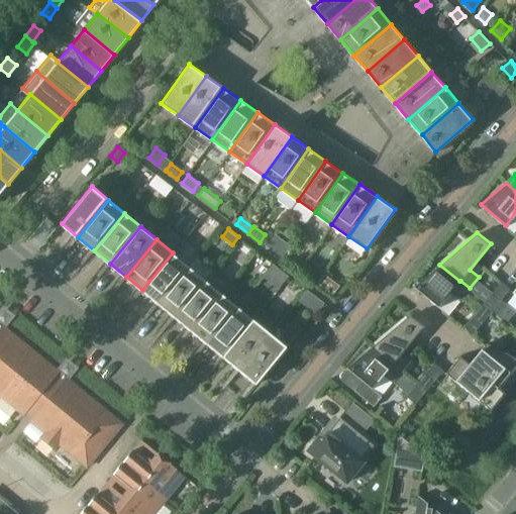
[(189,266),(173,252),(142,290),(159,303),(189,266)]
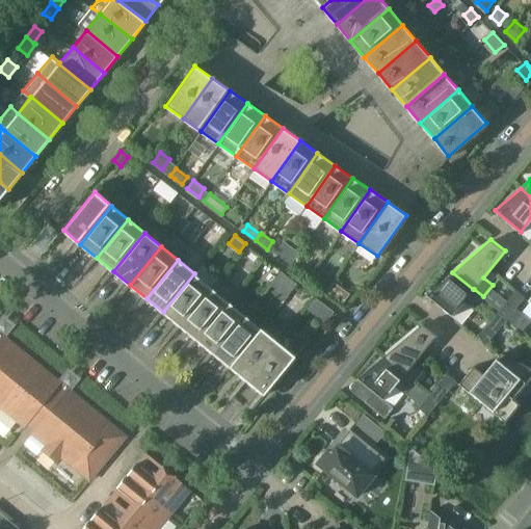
[(308,279),(316,285),(322,275),(314,269),(308,279)]
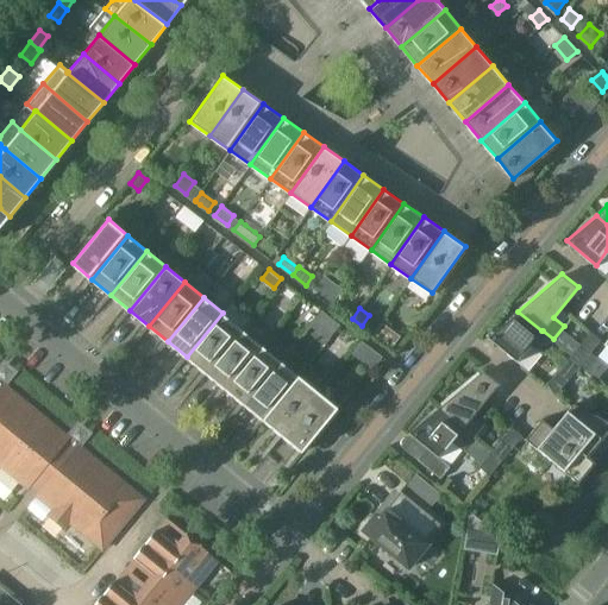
[(541,331),(518,312),(488,336),(518,360),(531,344),(543,353),(553,340),(553,339),(543,331),(541,331)]
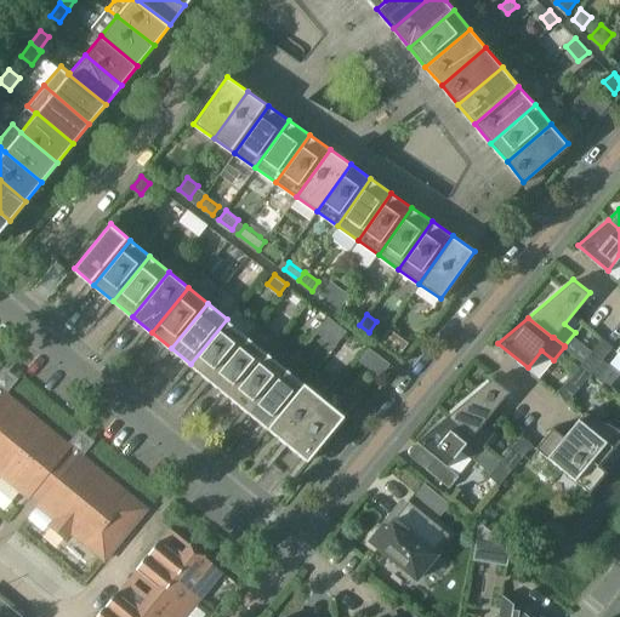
[(191,364),(210,380),(246,335),(227,319),(191,364)]
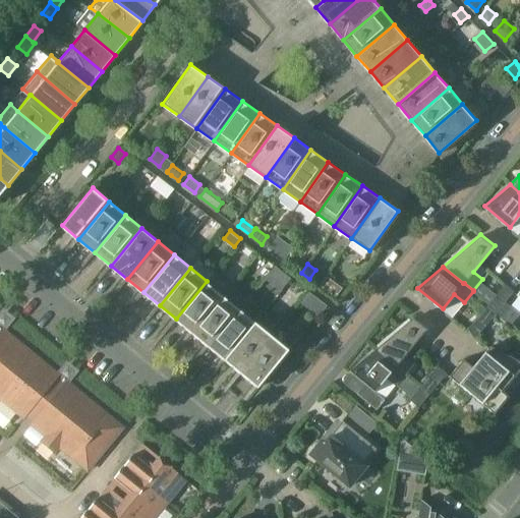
[(192,332),(223,294),(207,281),(176,319),(192,332)]
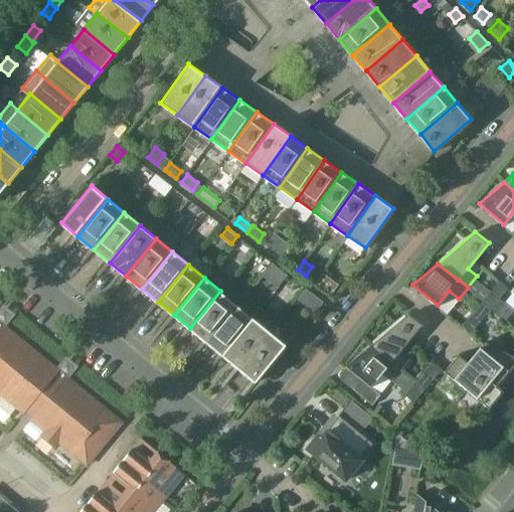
[(492,289),(501,296),(508,287),(500,279),(492,289)]
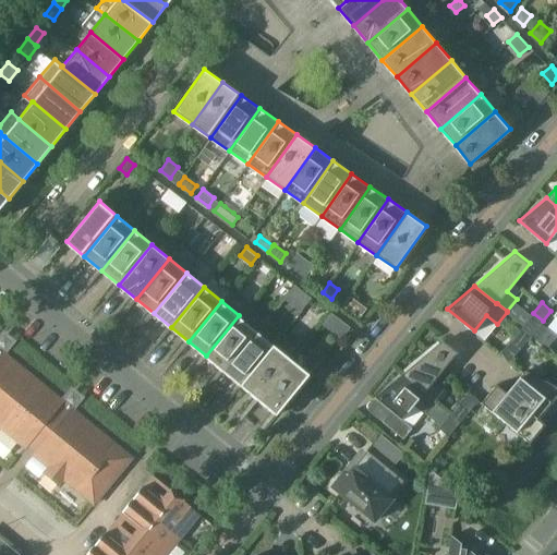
[(531,335),(543,321),(533,313),(521,327),(531,335)]
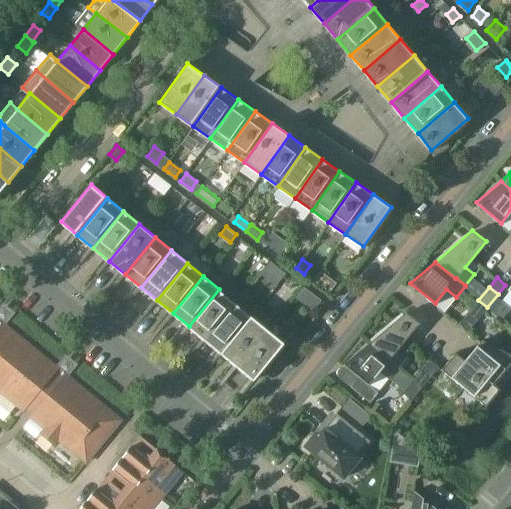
[(189,326),(205,340),(235,302),(219,289),(189,326)]
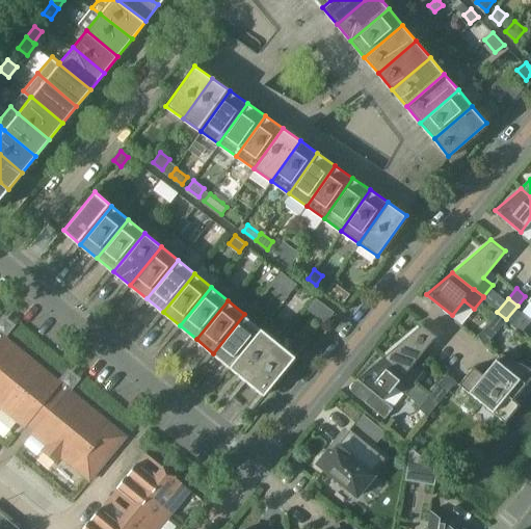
[(486,324),(496,332),(506,319),(497,312),(486,324)]
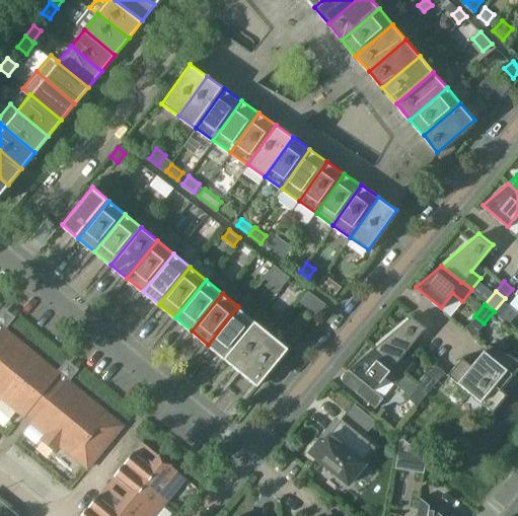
[(224,358),(254,320),(238,306),(208,345),(224,358)]
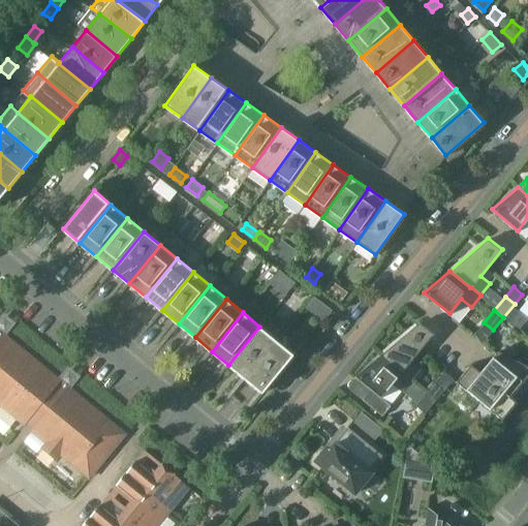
[(420,321),(381,353),(412,379),(422,368),(411,360),(434,333),(420,321)]
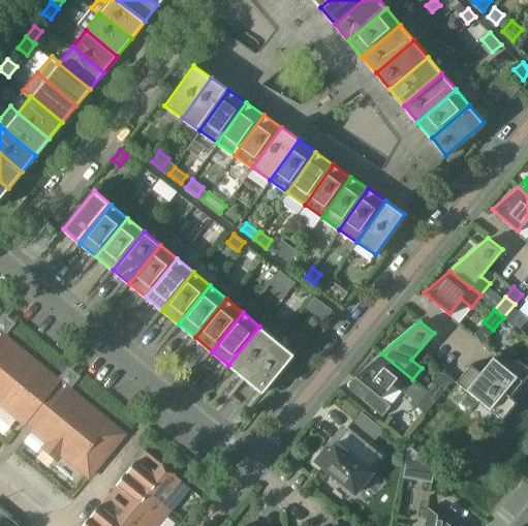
[(484,341),(493,330),(484,322),(474,334),(484,341)]
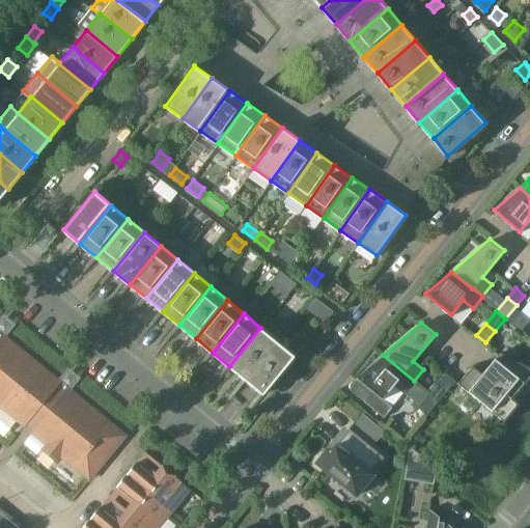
[(229,366),(246,380),(277,341),(260,328),(229,366)]
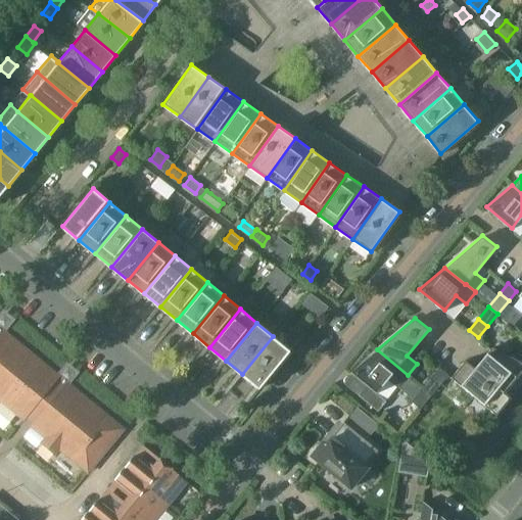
[(89,470),(124,427),(67,380),(64,384),(56,378),(60,374),(3,328),(0,332),(0,331),(0,396),(25,417),(28,413),(36,419),(33,423),(47,436),(43,441),(55,452),(59,446),(89,470)]
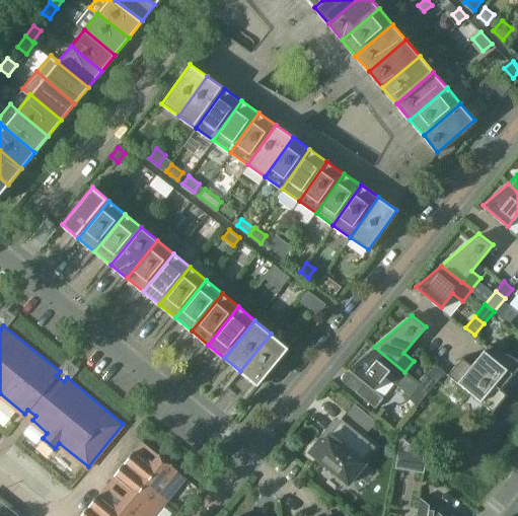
[(257,384),(288,347),(271,334),(240,371),(257,384)]
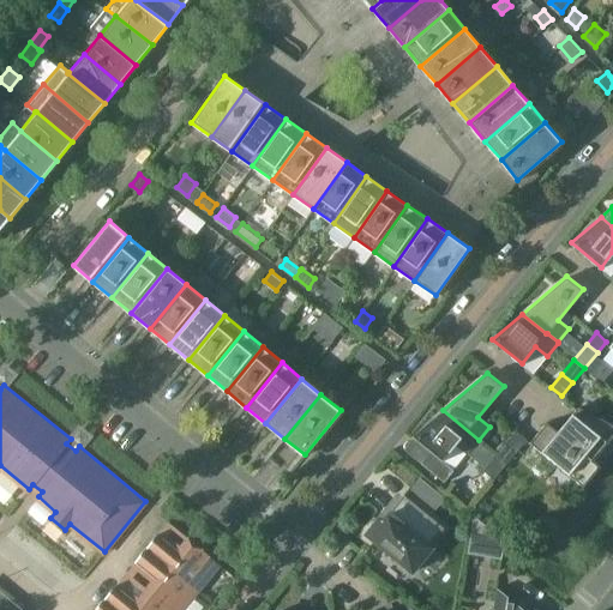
[(612,422),(578,405),(558,430),(593,460),(594,459),(612,435),(612,422)]
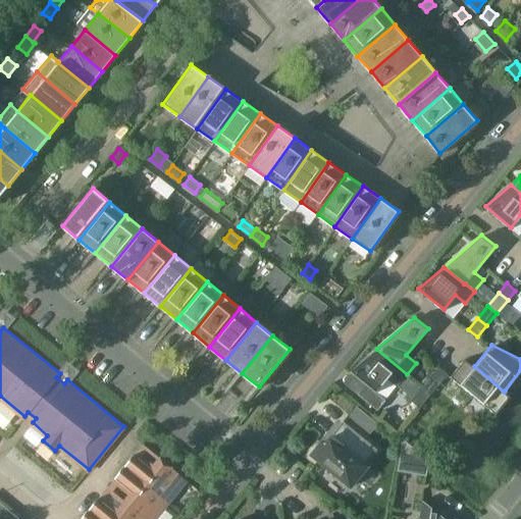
[(407,374),(376,349),(351,370),(367,383),(359,393),(378,409),(386,399),(376,391),(387,377),(398,384),(407,374)]
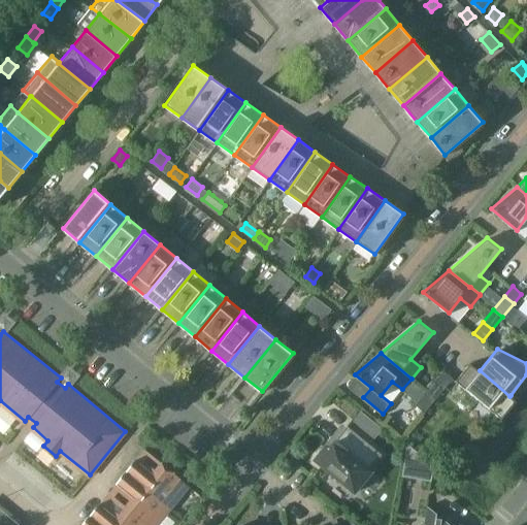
[(516,400),(511,395),(509,396),(480,370),(470,362),(456,380),(501,418),(516,400)]
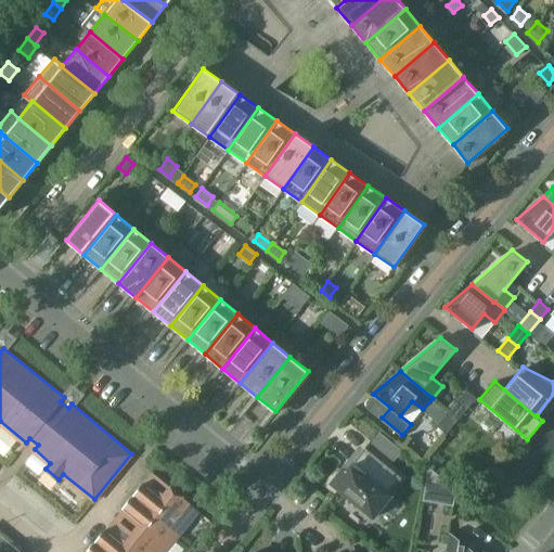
[(459,398),(467,407),(476,396),(466,388),(459,398)]
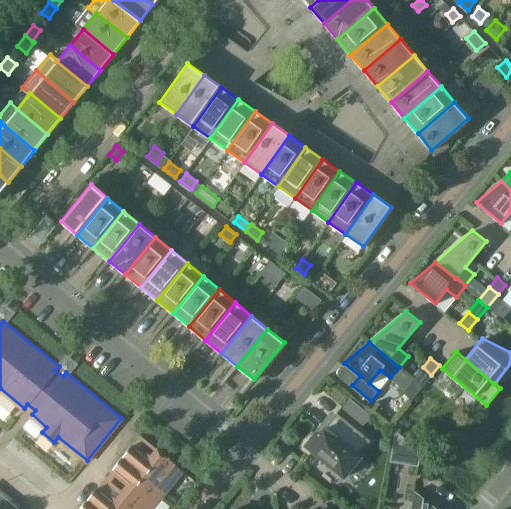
[(413,379),(399,367),(390,377),(404,389),(408,385),(412,380),(413,379)]
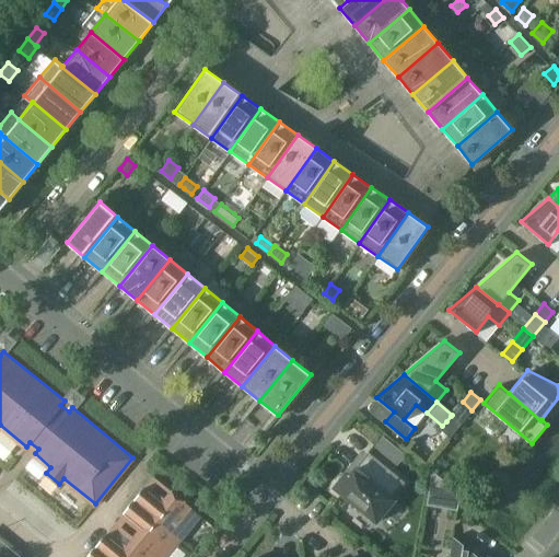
[(461,424),(472,410),(463,402),(452,415),(451,416),(461,424)]
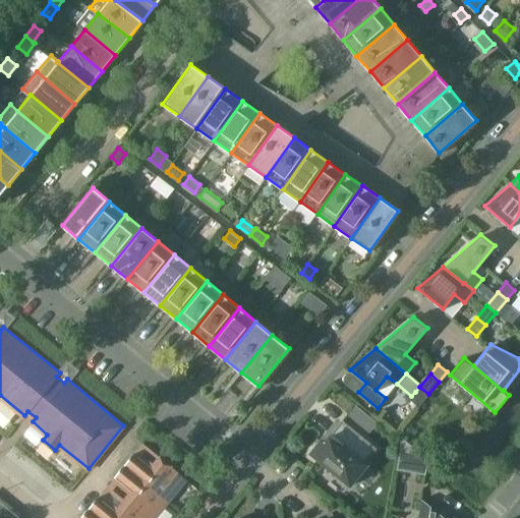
[(428,394),(419,387),(415,392),(410,398),(419,405),(428,394)]
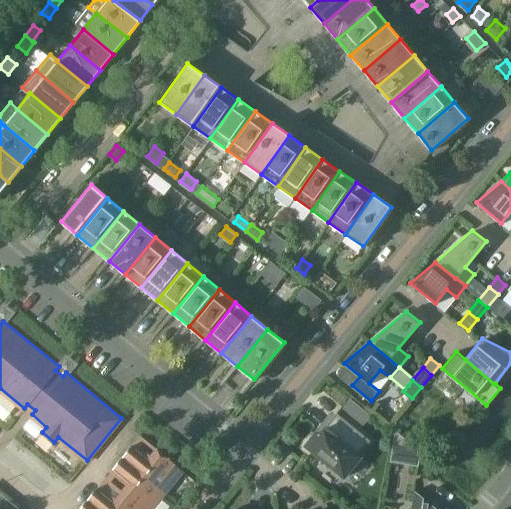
[(305,444),(344,476),(361,456),(358,454),(370,439),(337,412),(319,433),(316,431),(305,444)]
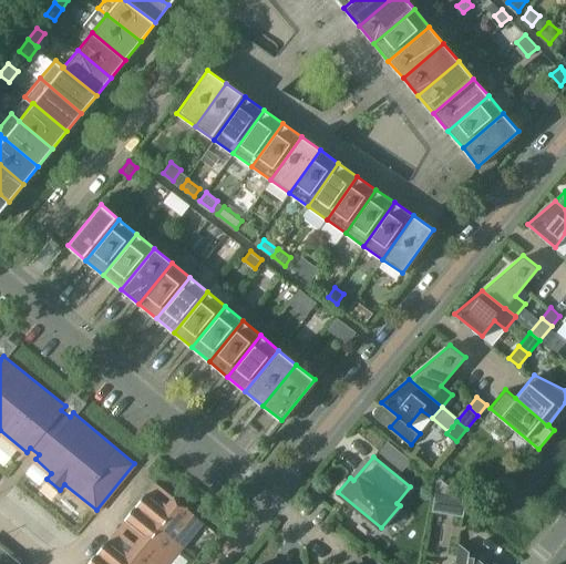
[(466,498),(438,474),(432,510),(464,515),(466,498)]
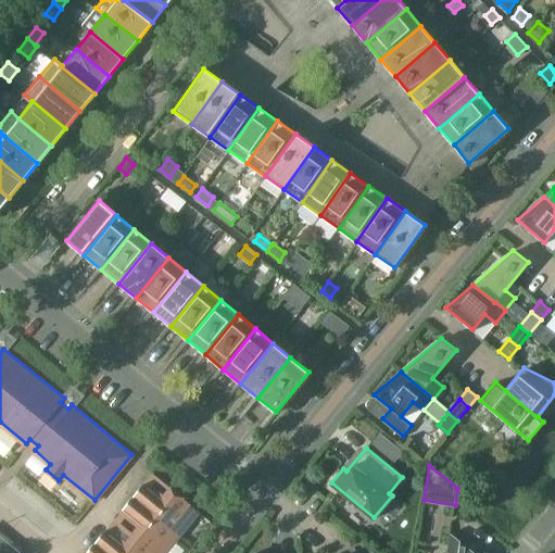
[(143,482),(133,495),(180,533),(200,510),(172,487),(162,498),(144,484),(144,482),(143,482)]
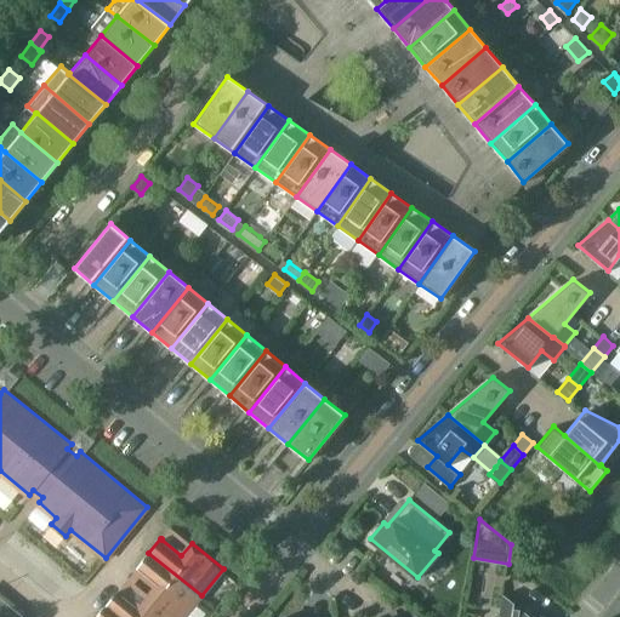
[(158,584),(148,595),(174,616),(183,616),(202,595),(148,553),(137,566),(138,567),(158,584)]
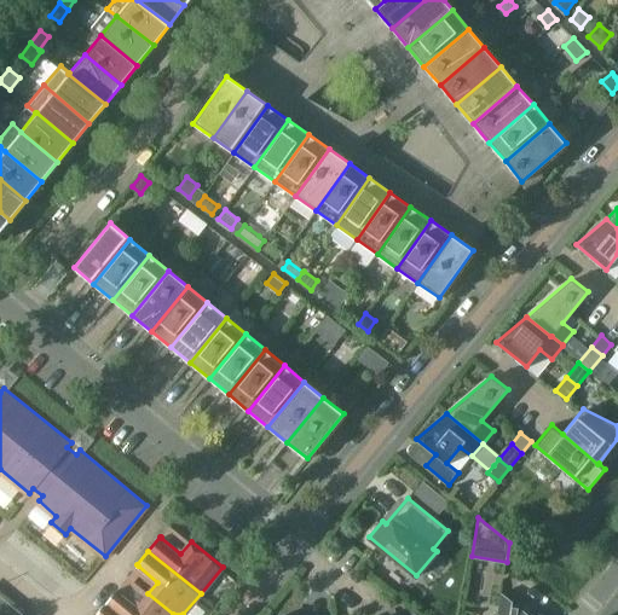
[(117,587),(105,602),(121,614),(173,614),(148,593),(138,605),(119,589),(117,587)]
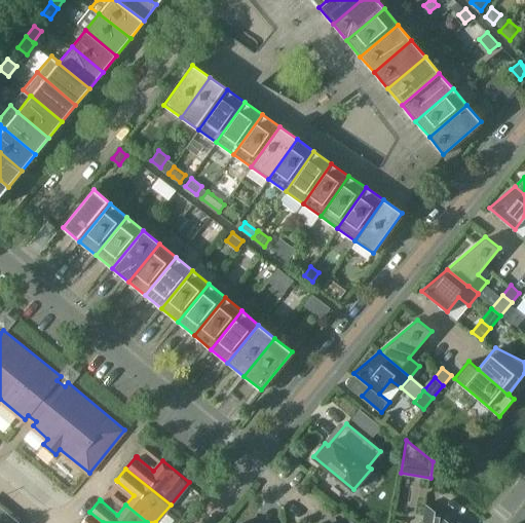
[(0,522),(19,522),(22,521),(0,502),(0,522)]
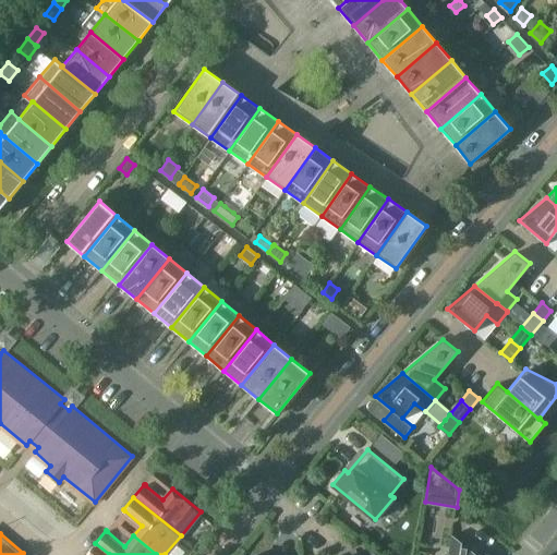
[(462,542),(452,533),(448,554),(476,554),(477,554),(468,546),(468,547),(461,546),(462,542)]
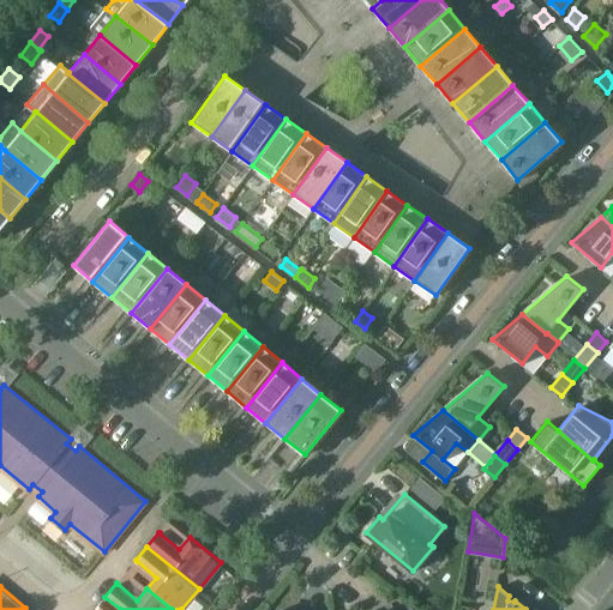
[(120,609),(104,597),(94,609),(120,609)]
